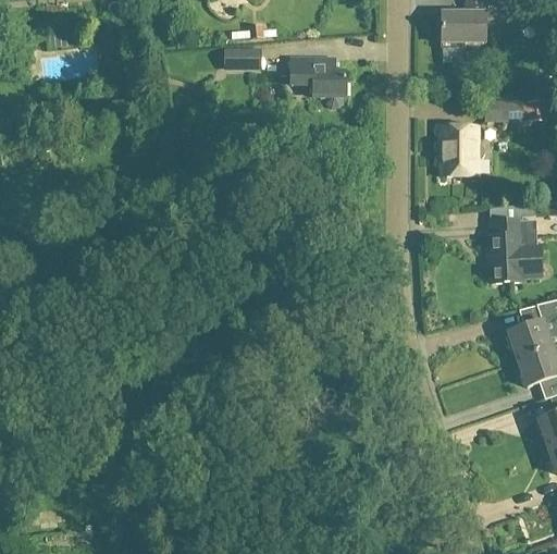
[(442,13),(442,27),(442,48),(465,48),(465,42),(485,42),(486,0),(498,0),(466,0),(466,13),(442,13)]
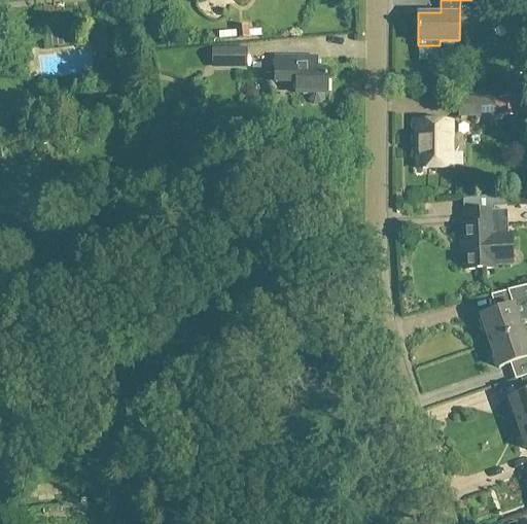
[(507,14),(496,14),(496,33),(507,32),(507,14)]
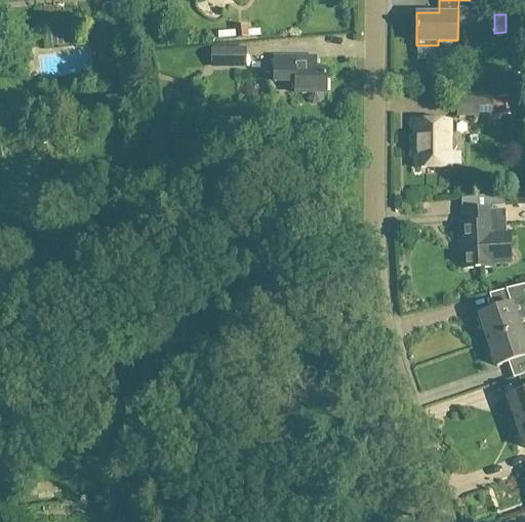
[(212,45),(211,66),(246,66),(246,46),(212,45)]
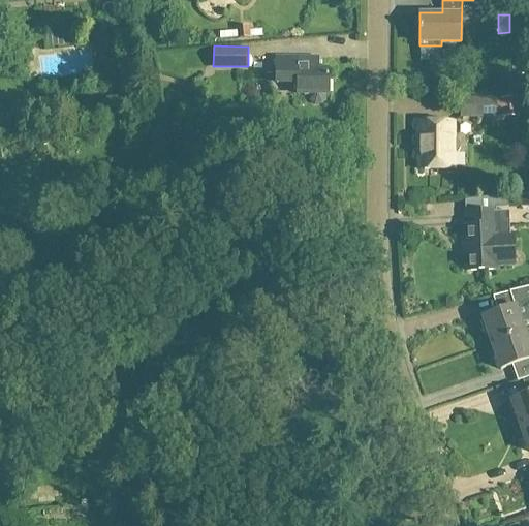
[(448,53),(448,80),(466,80),(466,53),(448,53)]
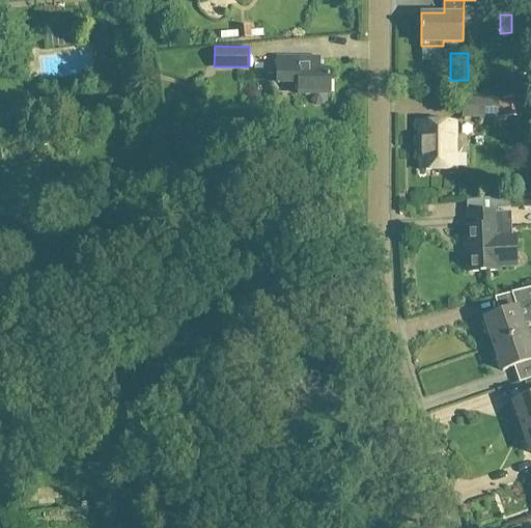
[(278,56),(277,75),(277,82),(299,82),(299,92),(311,92),(311,99),(315,103),(322,103),(327,100),(327,93),(329,93),(330,68),(317,67),(318,57),(278,56)]
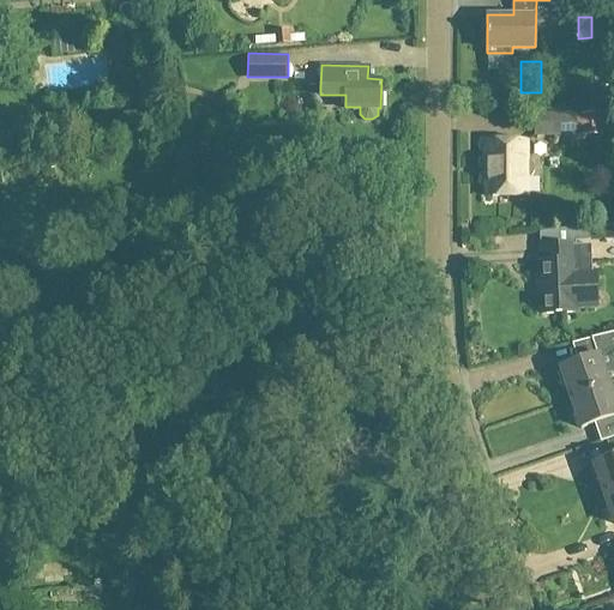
[(581,131),(581,112),(535,113),(535,134),(577,134),(577,132),(581,131)]
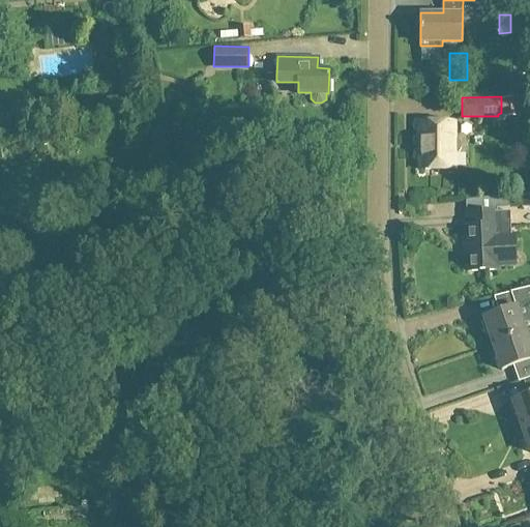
[(502,96),(502,114),(501,116),(520,115),(520,96),(502,96)]
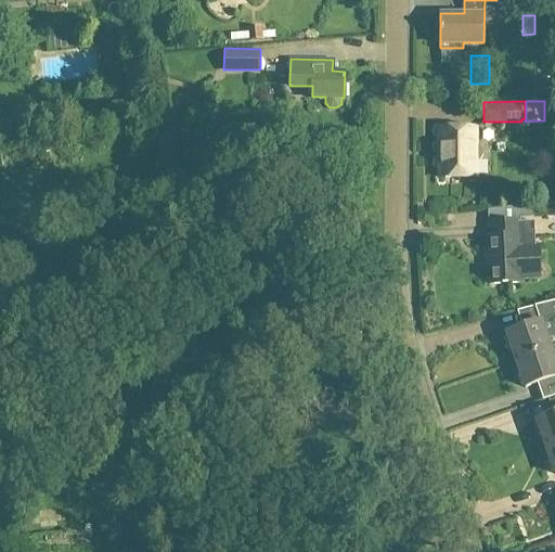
[(475,176),(475,157),(477,157),(481,156),(483,152),(482,148),(481,144),(477,143),(475,143),(475,127),(440,127),(440,176),(475,176)]
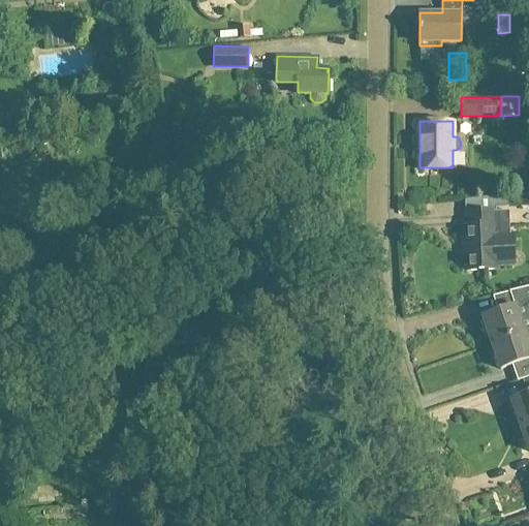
[(528,191),(520,192),(521,205),(528,204),(528,191)]
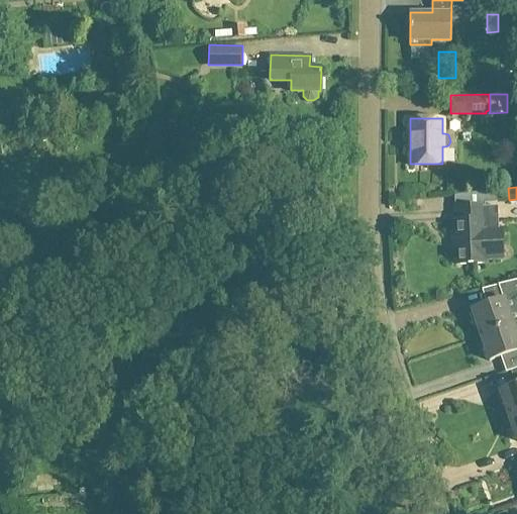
[(485,205),(454,206),(455,220),(451,220),(452,238),(454,238),(455,263),(486,262),(486,258),(503,257),(502,227),(500,227),(498,205),(485,205)]
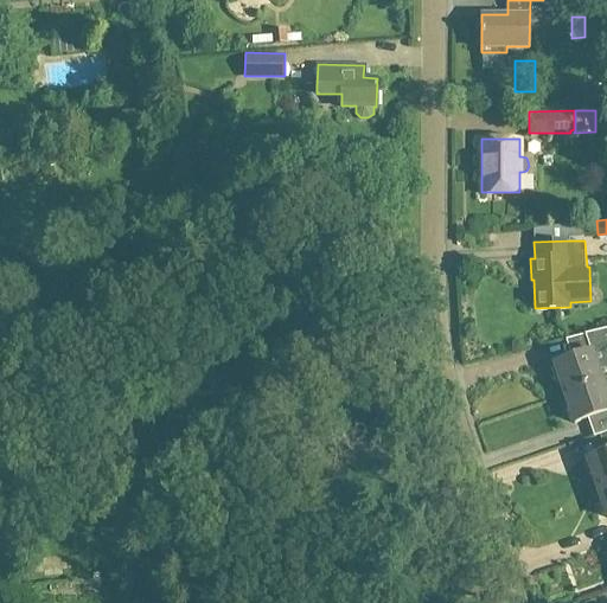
[(554,363),(556,367),(551,369),(556,380),(560,379),(564,392),(606,377),(606,348),(606,347),(606,327),(585,334),(590,350),(573,357),(554,363)]
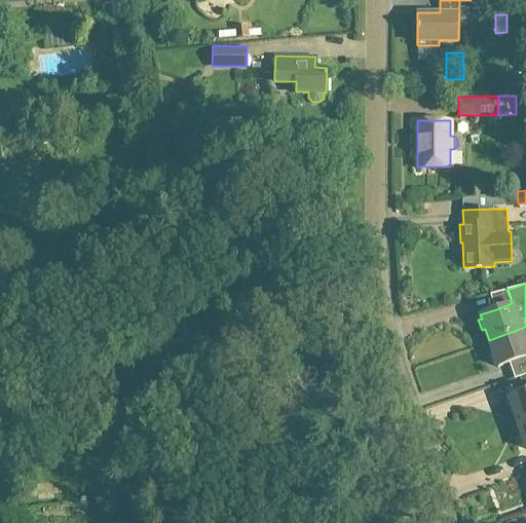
[(525,327),(489,340),(493,351),(490,352),(493,363),(496,362),(498,365),(525,355),(525,327)]
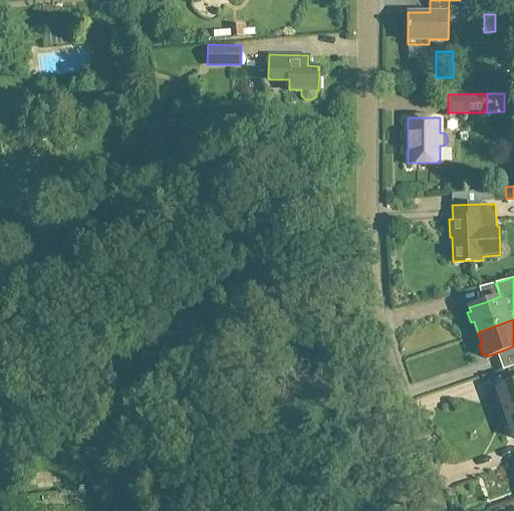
[(506,413),(513,409),(513,380),(497,388),(498,392),(495,393),(498,403),(502,401),(506,413)]
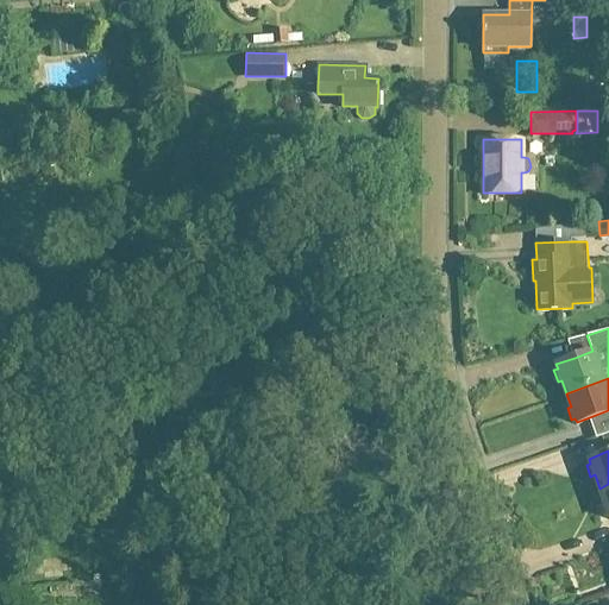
[(11,536),(0,536),(0,558),(12,558),(11,536)]
